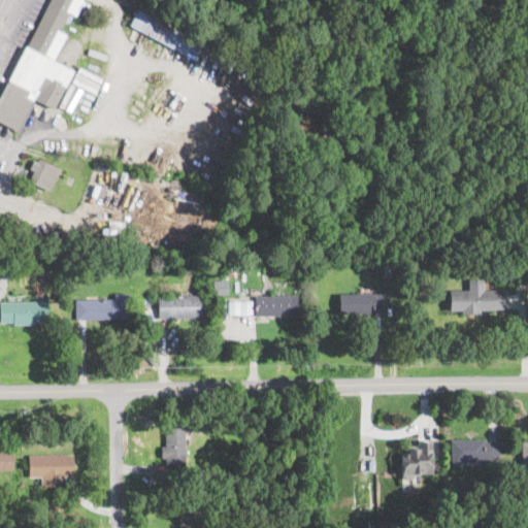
[(53,61),(72,14),(75,17),(81,0),(43,0),(0,102),(0,123),(19,131),(33,99),(55,108),(71,68),(53,61)]
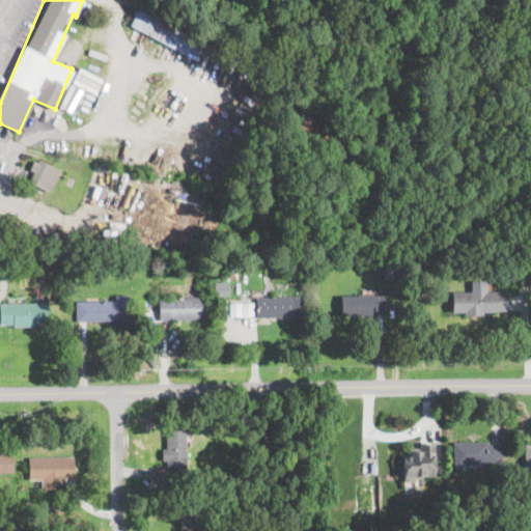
[(129,28),(186,54),(194,36),(137,10),(129,28)]
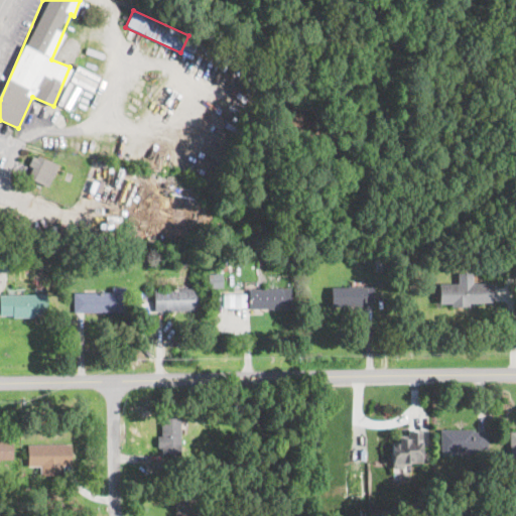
[(56,162),(33,156),(26,179),(50,185),(56,162)]
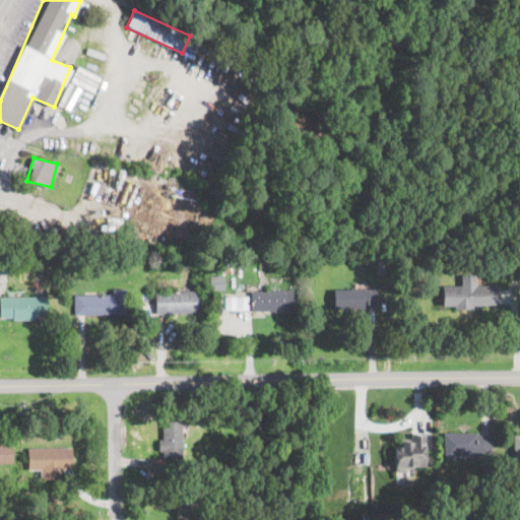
[(14,254),(0,254),(0,271),(14,271),(14,254)]
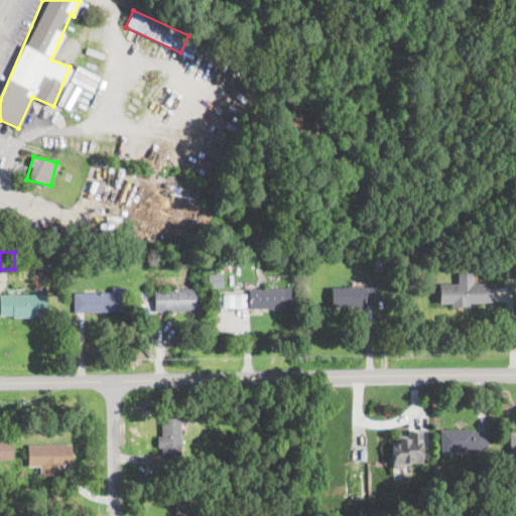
[(457,282),(437,283),(438,304),(494,303),(494,282),(472,282),(472,271),(456,272),(457,282)]
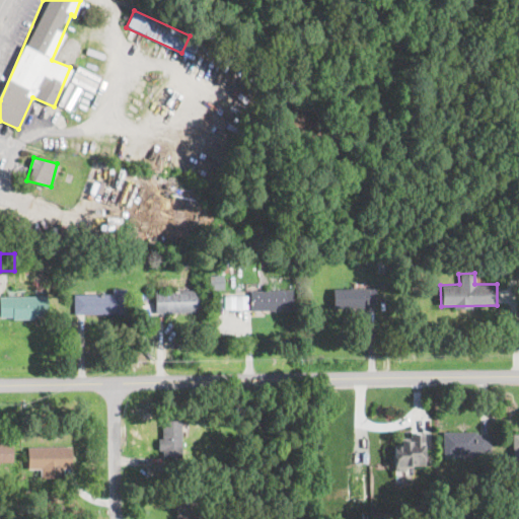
[(209,274),(210,288),(223,288),(222,274),(209,274)]
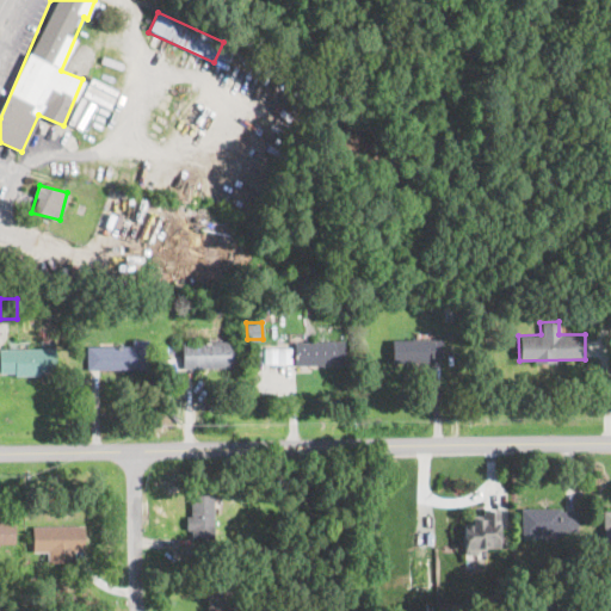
[(443,362),(443,338),(392,338),(392,362),(443,362)]
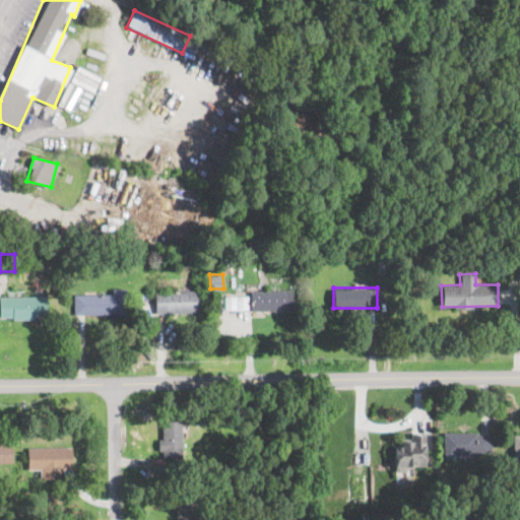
[(284,309),(284,289),(249,289),(249,309),(284,309)]
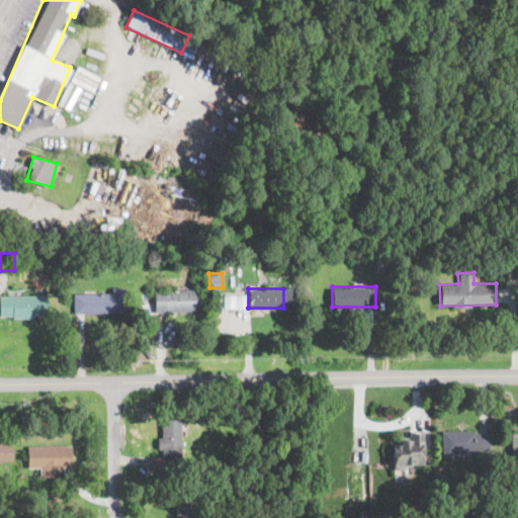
[(200,289),(154,289),(154,313),(200,313),(200,289)]
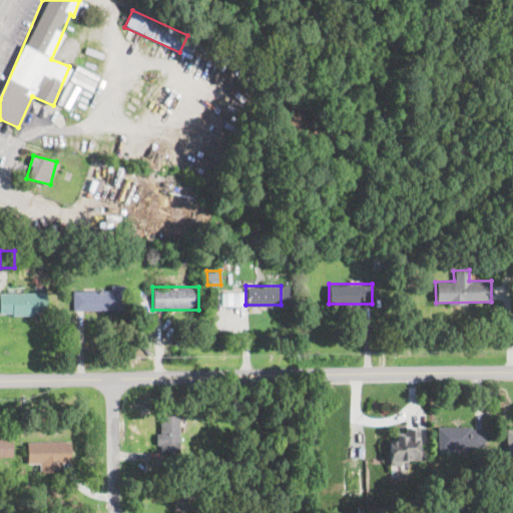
[(220,304),(243,305),(244,292),(221,291),(220,304)]
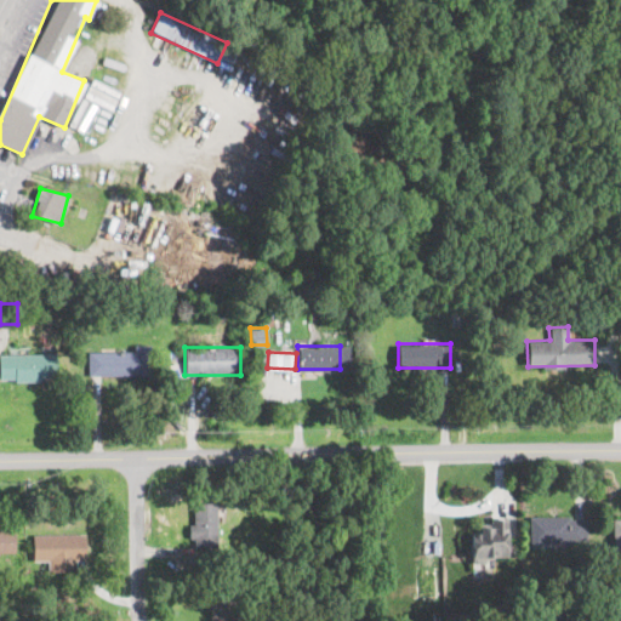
[(0,354),(0,380),(56,380),(56,354),(0,354)]
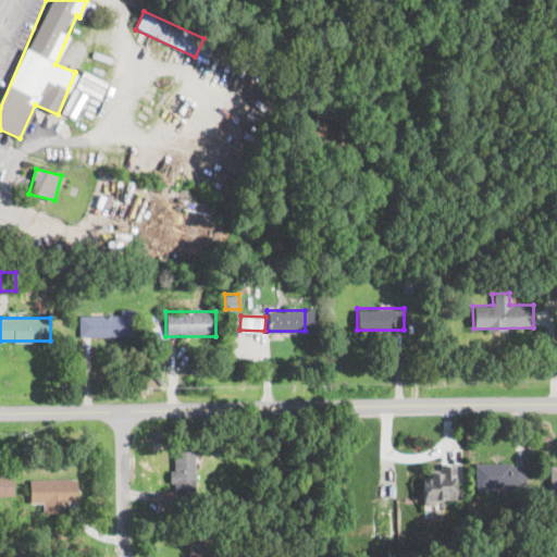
[(135,336),(135,318),(82,318),(82,336),(135,336)]
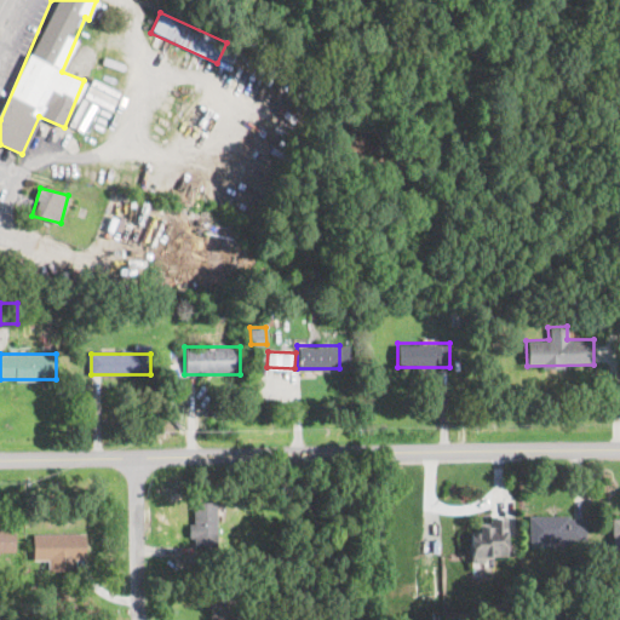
[(217,501),(191,501),(190,546),(216,546),(217,501)]
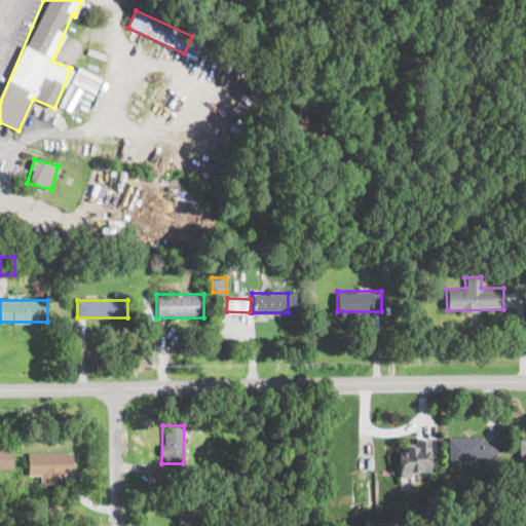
[(497,461),(497,437),(449,437),(449,461),(497,461)]
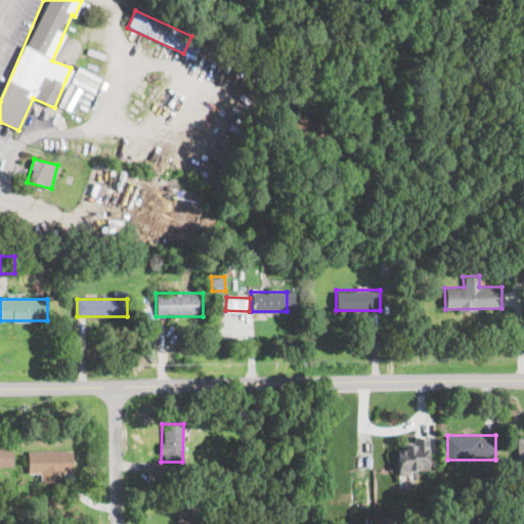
[(396,472),(429,472),(429,436),(411,436),(411,444),(396,444),(396,472)]
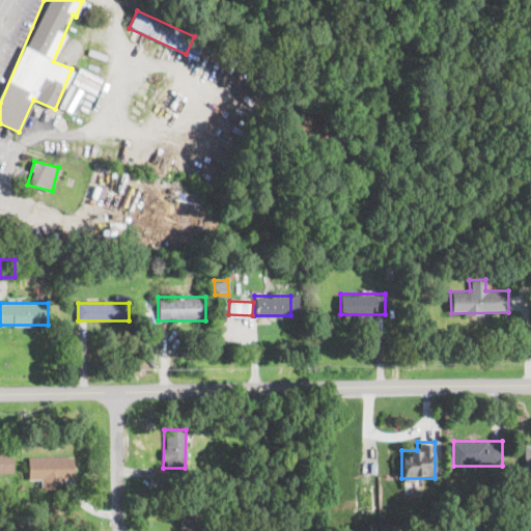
[(12,452),(0,452),(0,473),(12,473),(12,452)]
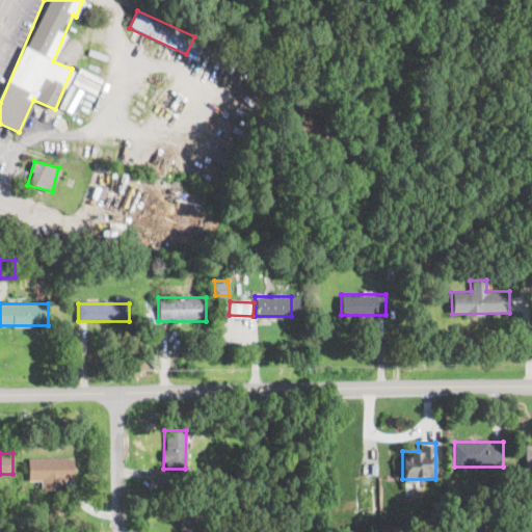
[(41,489),(64,489),(64,481),(74,481),(74,458),(28,458),(28,481),(41,481),(41,489)]
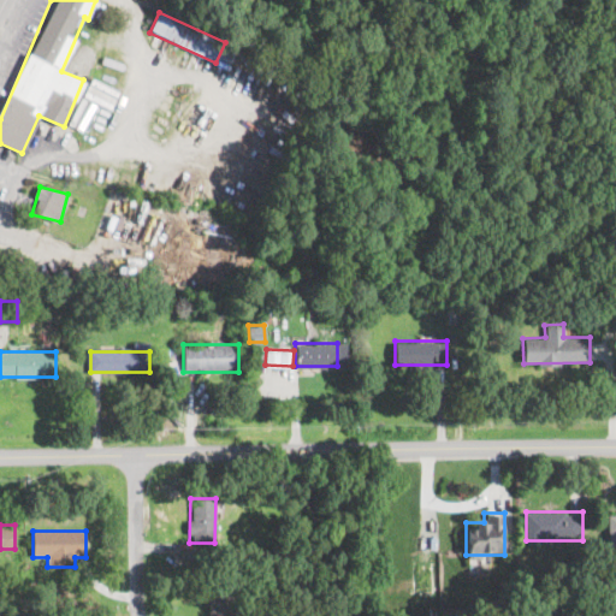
[(205,591),(208,615),(234,615),(230,587),(205,591)]
